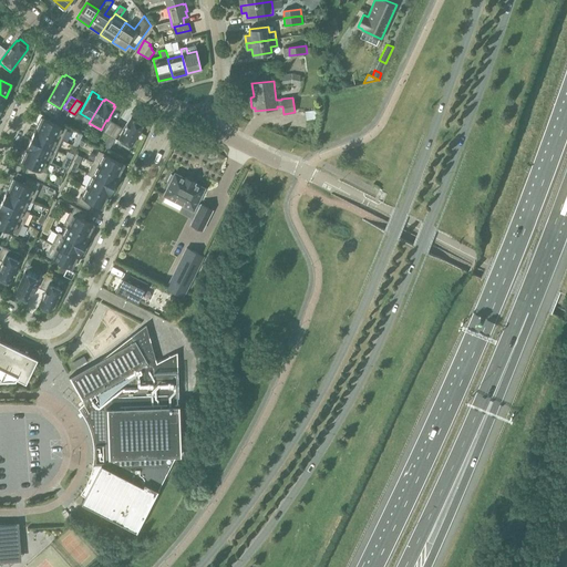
[(306,120),(313,120),(316,120),(316,111),(315,111),(305,112),(306,120)]
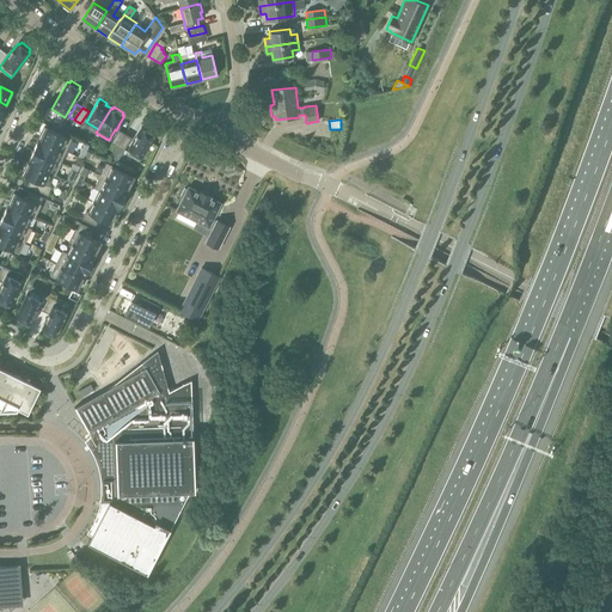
[(136,134),(133,141),(126,153),(139,160),(154,135),(153,134),(154,132),(145,126),(144,128),(142,127),(138,134),(136,134)]
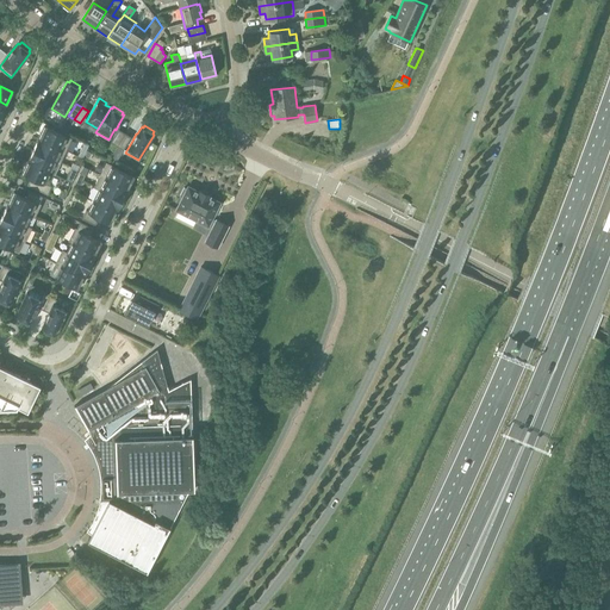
[(38,138),(66,150),(72,138),(44,126),(38,138)]
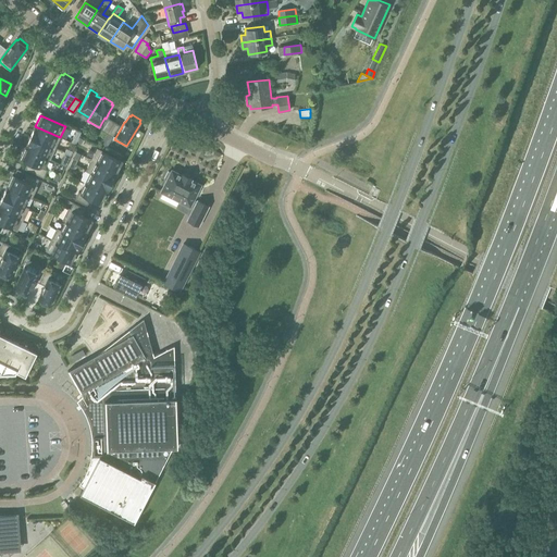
[(114,122),(108,119),(101,130),(107,133),(114,122)]
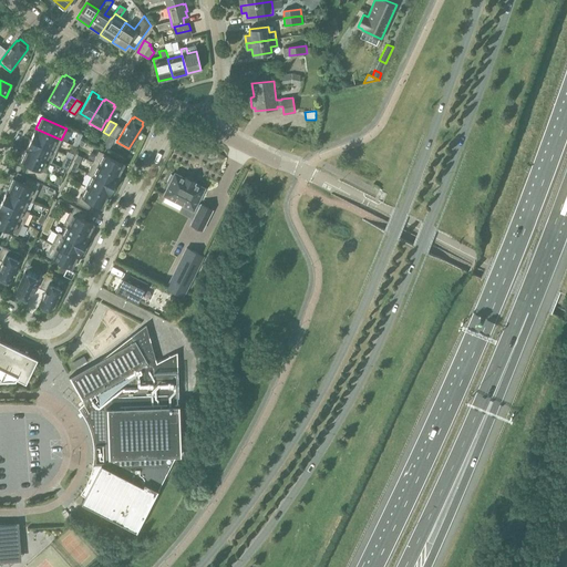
[(116,124),(109,135),(114,138),(122,127),(116,124)]
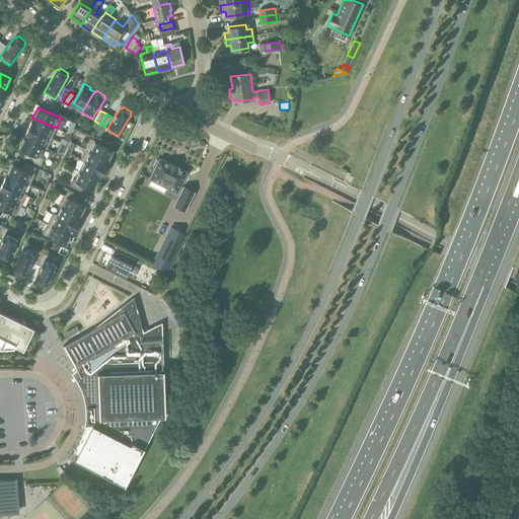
[(56,128),(32,118),(28,128),(48,137),(51,138),(56,128)]
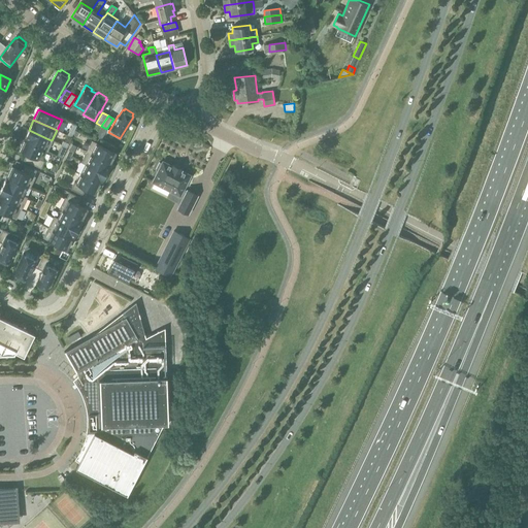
[(29,130),(24,140),(43,149),(44,149),(47,151),(52,141),(52,140),(48,139),(29,130)]
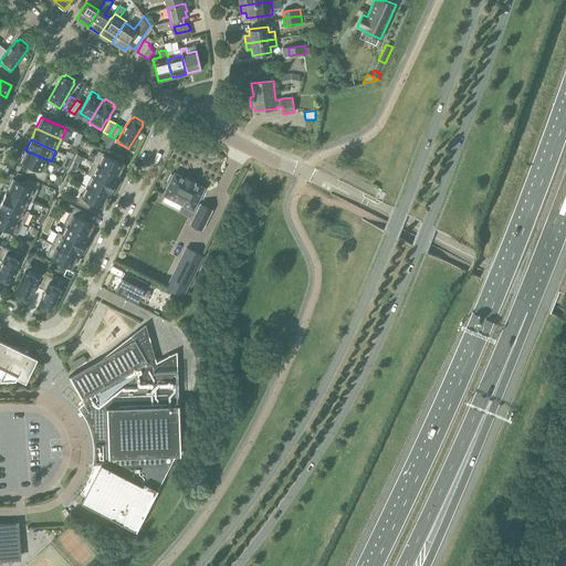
[(25,171),(43,179),(46,173),(42,170),(46,159),(25,150),(21,161),(29,165),(25,171)]
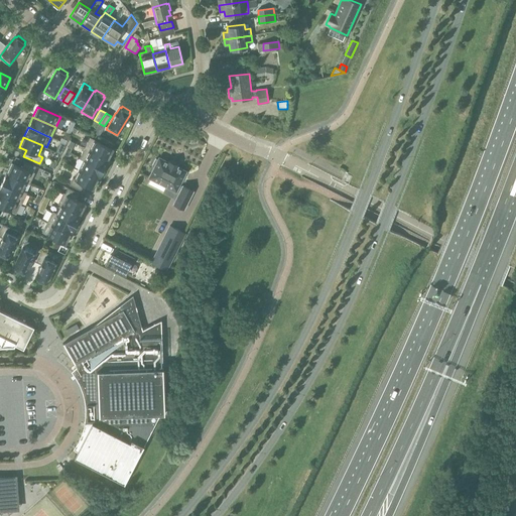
[(90,137),(85,147),(108,159),(113,149),(90,137)]
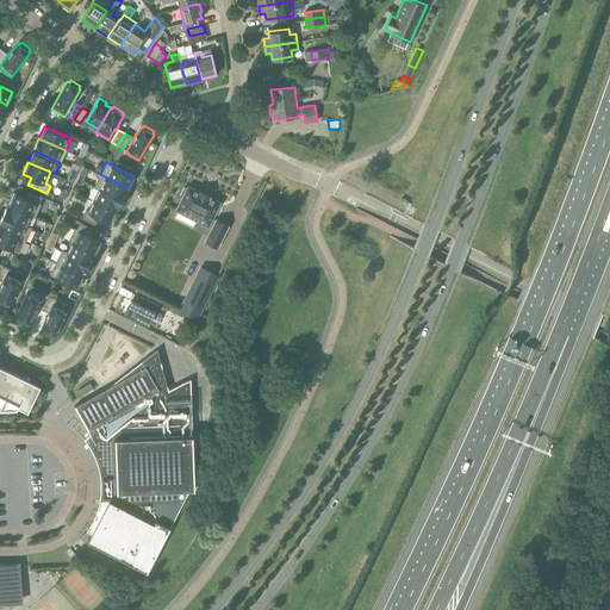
[(94,187),(99,190),(100,188),(122,200),(128,188),(100,174),(94,187)]
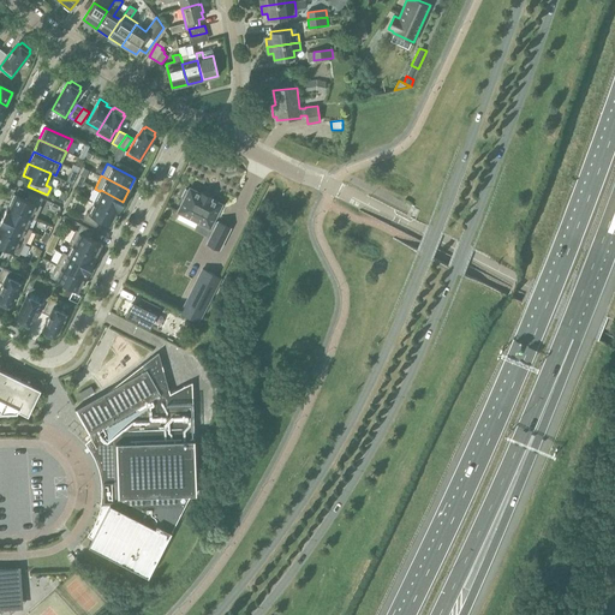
[(230,228),(218,221),(216,222),(214,221),(221,204),(210,199),(212,198),(201,193),(201,195),(190,189),(189,191),(185,190),(181,198),(184,199),(178,213),(210,228),(214,231),(208,244),(219,250),(230,228)]
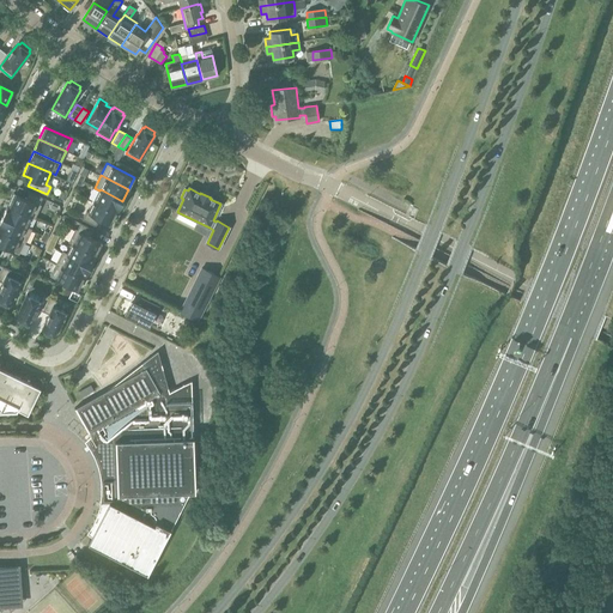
[(122,201),(101,189),(99,190),(95,201),(117,212),(122,201)]
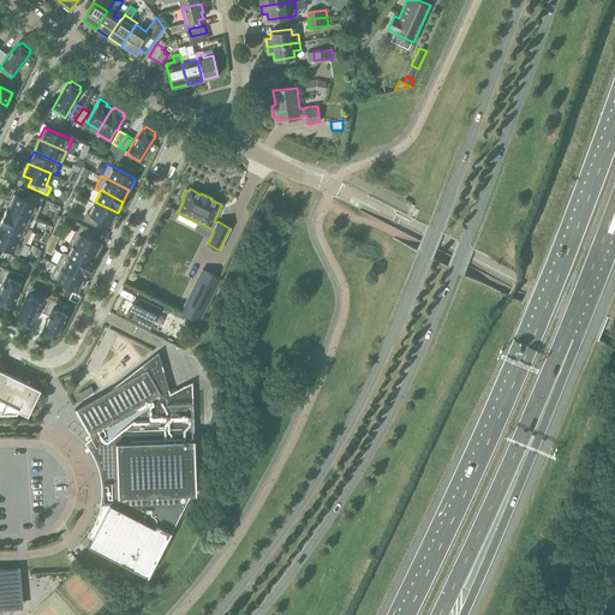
[(39,206),(42,198),(29,192),(27,198),(15,193),(9,206),(31,216),(31,218),(35,219),(41,206),(39,206)]
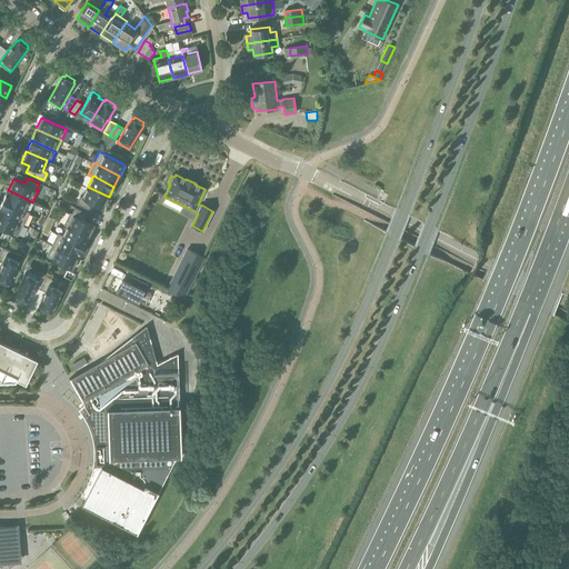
[(102,209),(109,197),(88,187),(82,197),(80,197),(77,203),(89,209),(91,203),(102,209)]
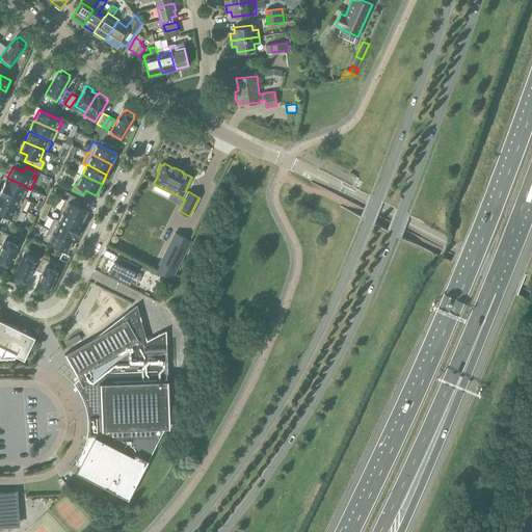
[(27,187),(7,178),(2,188),(22,197),(23,196),(27,188),(27,187)]
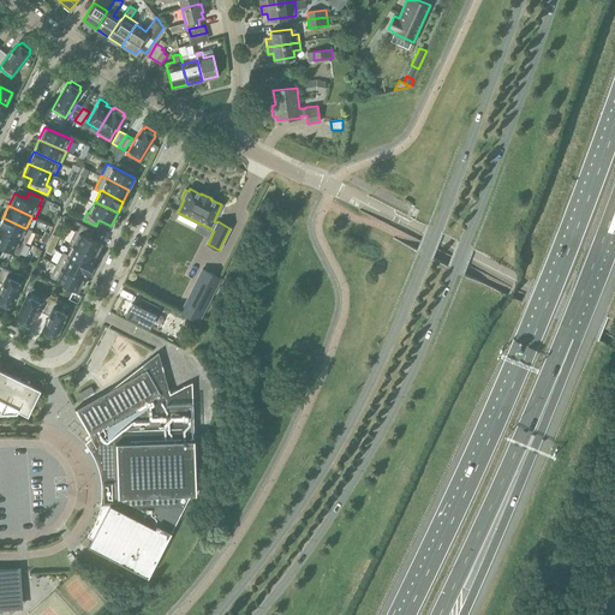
[(3,218),(0,222),(0,230),(21,240),(24,242),(25,243),(31,230),(27,227),(25,228),(3,218)]
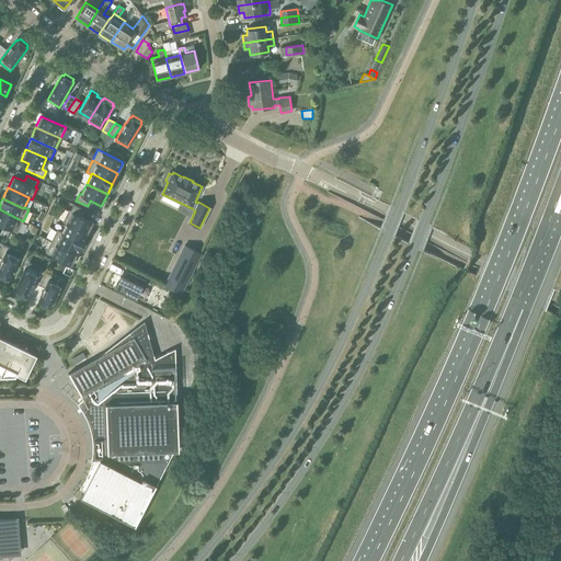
[(82,216),(86,210),(73,204),(70,210),(69,209),(63,221),(67,224),(67,222),(88,233),(93,221),(82,216)]
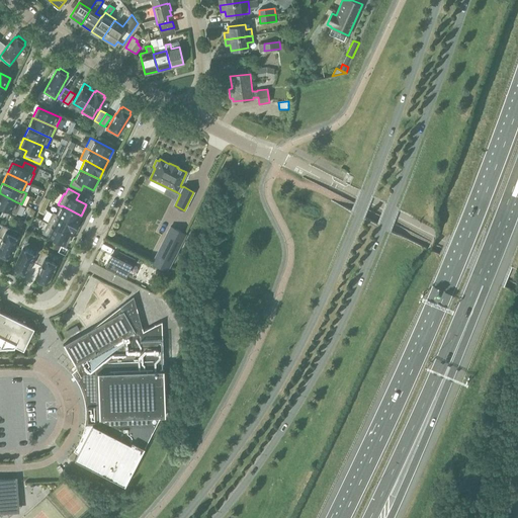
[(0,193),(0,206),(12,212),(16,214),(20,203),(17,202),(0,193)]
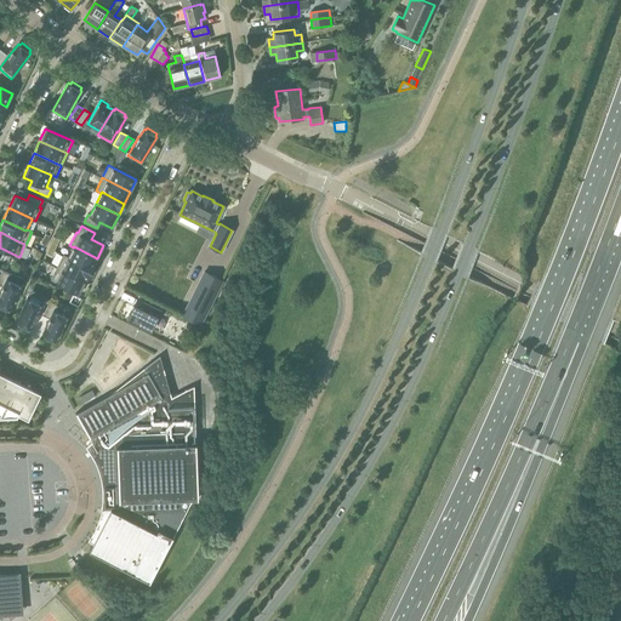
[(97,258),(74,246),(74,248),(68,257),(68,258),(91,269),(97,258)]
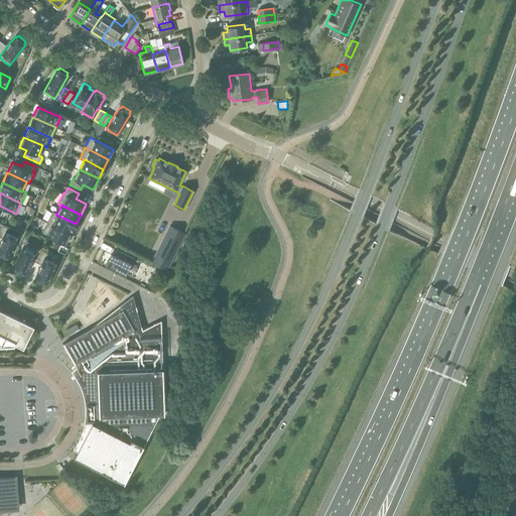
[(76,224),(56,215),(56,214),(52,212),(47,222),(71,234),(76,224)]
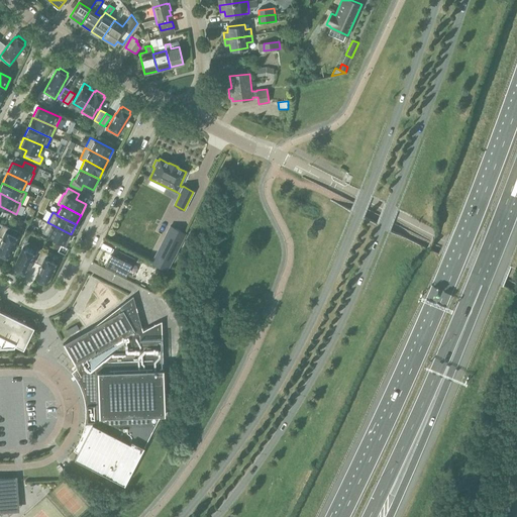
[(71,234),(47,222),(42,232),(66,244),(71,234)]
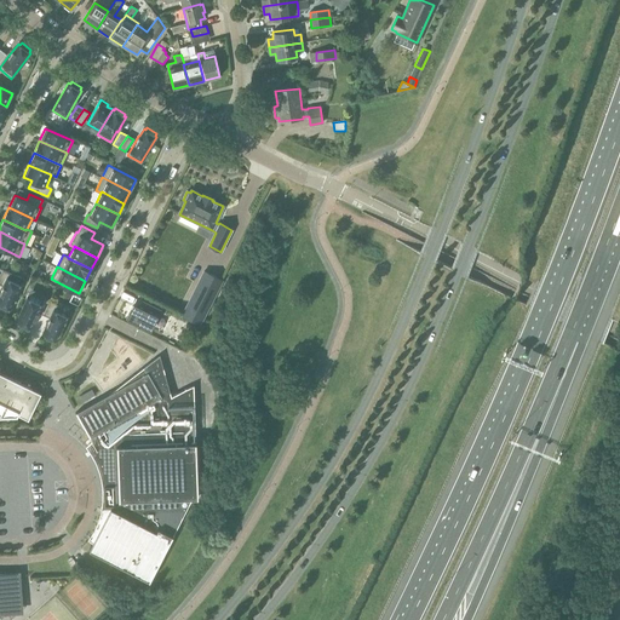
[(4,269),(0,276),(0,283),(4,286),(0,292),(0,305),(7,309),(9,306),(10,308),(23,279),(4,269)]
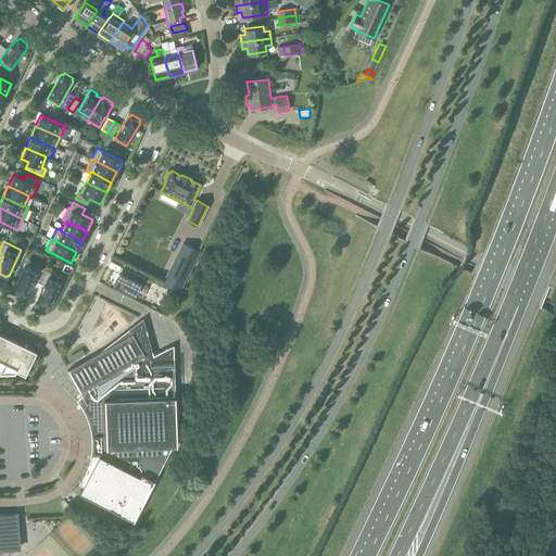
[(200,252),(184,243),(164,283),(179,291),(200,252)]
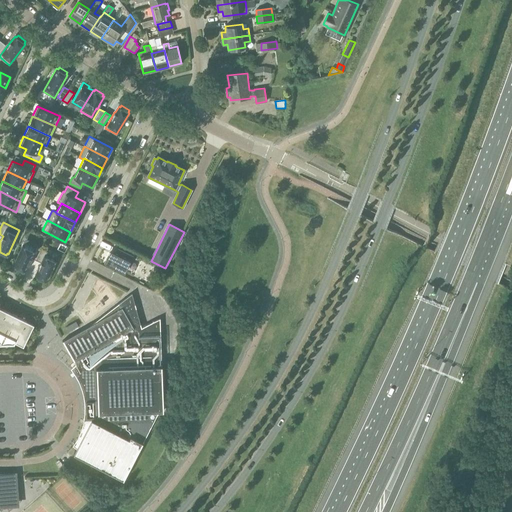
[(31,257),(36,260),(41,249),(36,246),(33,251),(22,245),(13,265),(15,266),(14,267),(23,271),(23,270),(25,270),(28,264),(31,257)]
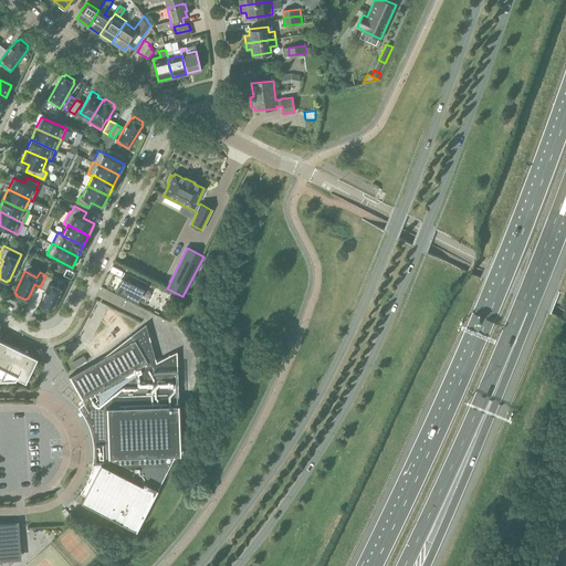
[(130,273),(128,280),(123,276),(115,290),(138,301),(148,282),(130,273)]
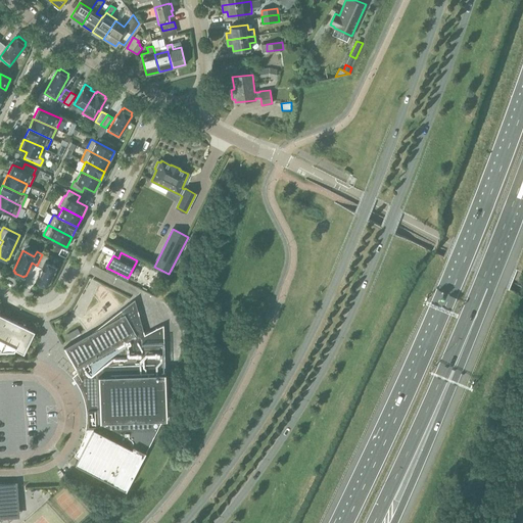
[(37,284),(45,287),(46,286),(48,286),(57,267),(46,262),(48,256),(42,254),(37,266),(42,268),(39,274),(36,281),(38,282),(37,284)]
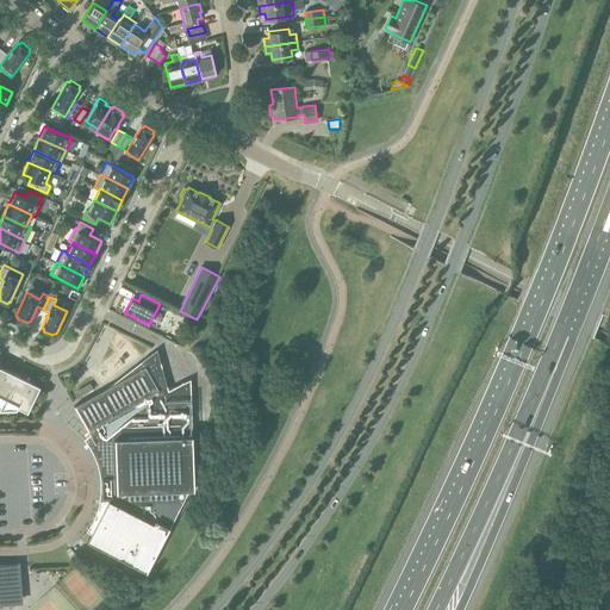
[(88,528),(86,530),(92,534),(87,541),(123,559),(147,572),(175,517),(190,490),(193,489),(192,447),(191,379),(179,384),(168,387),(157,349),(107,387),(74,406),(91,434),(85,439),(86,442),(88,446),(91,448),(92,452),(94,455),(95,459),(97,462),(98,466),(99,470),(100,473),(100,477),(100,480),(101,485),(100,489),(100,492),(100,496),(100,499),(99,503),(98,506),(97,510),(95,514),(94,517),(92,521),(91,524),(88,528)]
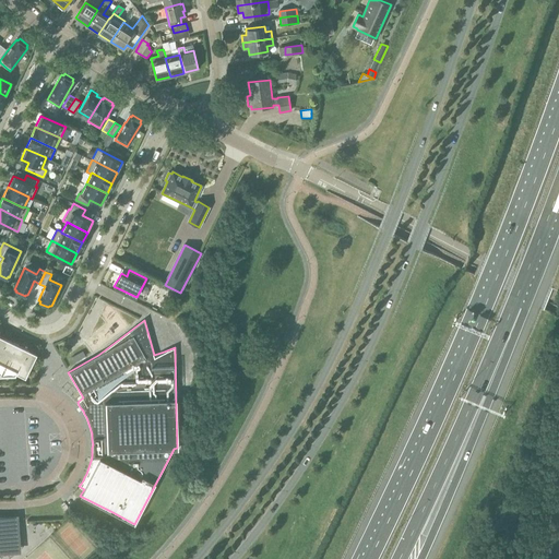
[(0,377),(15,377),(16,373),(25,378),(37,354),(0,335),(0,377)]
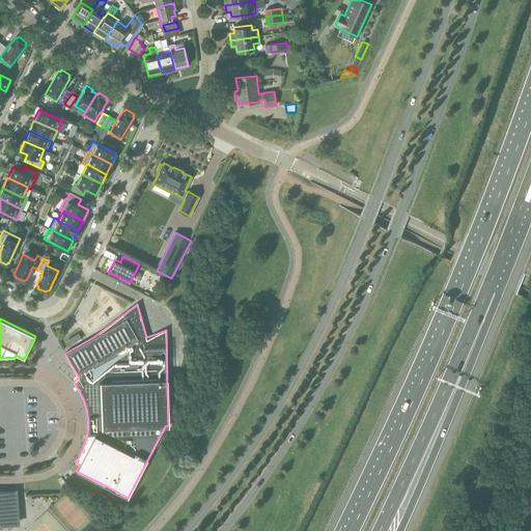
[(65,346),(71,344),(81,338),(79,333),(63,342),(65,346)]
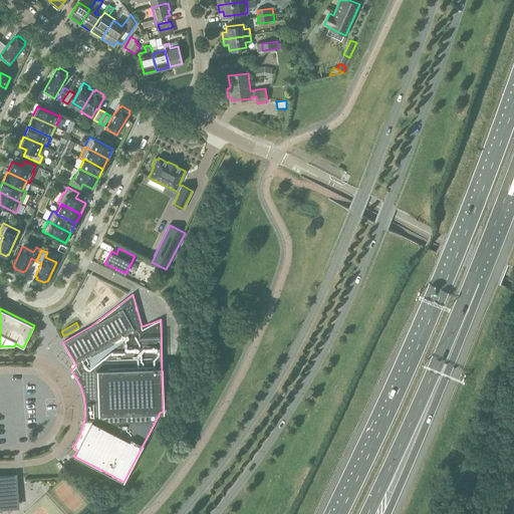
[(0,503),(18,502),(17,492),(16,477),(15,477),(0,477),(0,503)]
